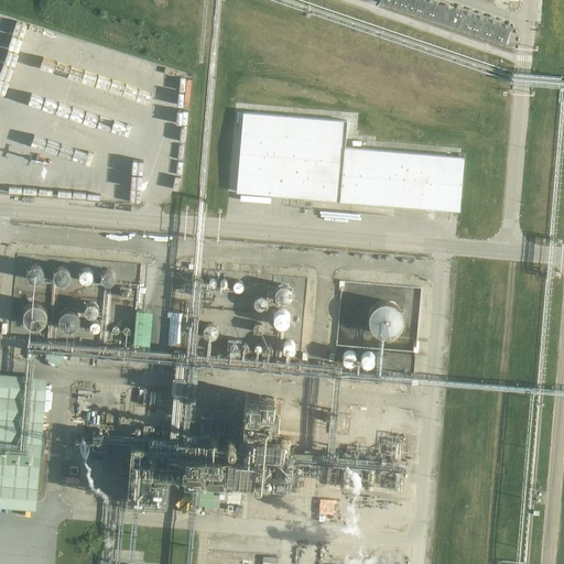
[(423,0),(381,0),(381,2),(507,44),(511,30),(423,0)]
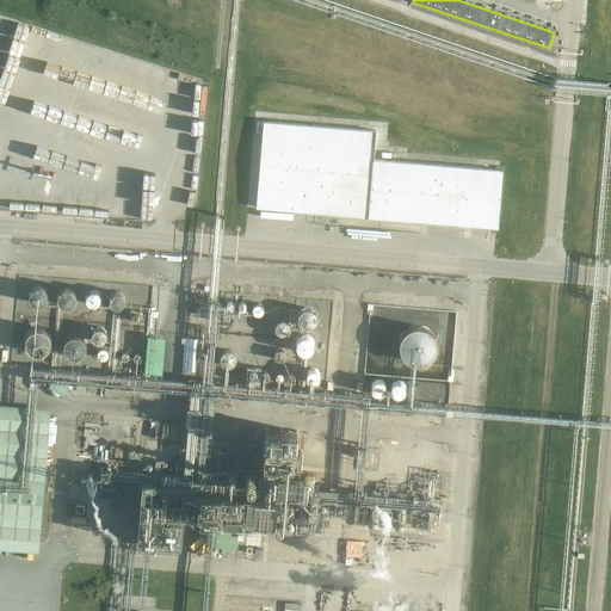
[(17,41),(44,48),(50,29),(22,22),(17,41)]
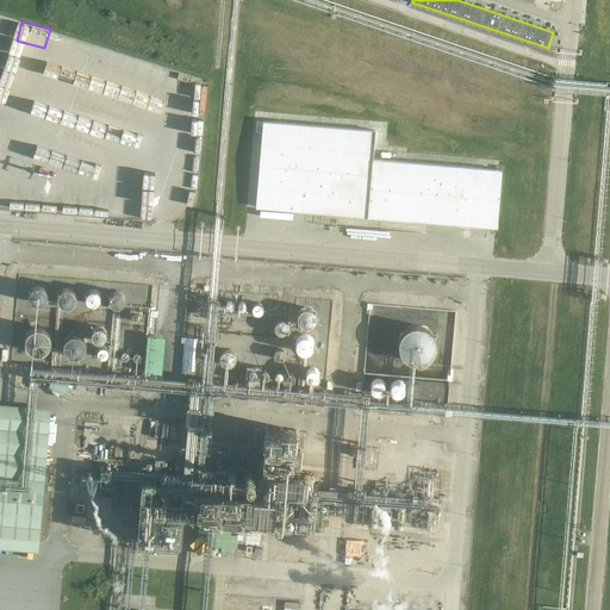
[(53,143),(91,156),(86,149),(95,142),(103,144),(95,135),(98,132),(103,135),(105,128),(110,125),(113,130),(114,130),(110,144),(131,151),(116,129),(136,136),(132,130),(143,123),(118,114),(122,105),(125,111),(128,105),(123,103),(125,99),(74,81),(57,128),(63,130),(61,135),(57,129),(53,143)]
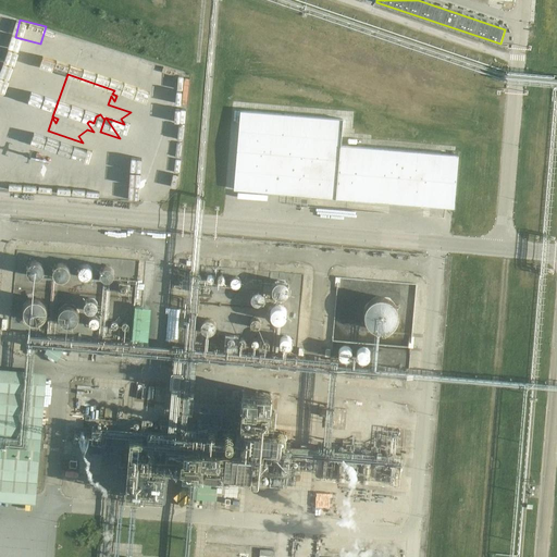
[(296,196),(456,207),(459,156),(341,145),(343,120),(287,114),(240,111),(234,189),(267,193),(296,196)]
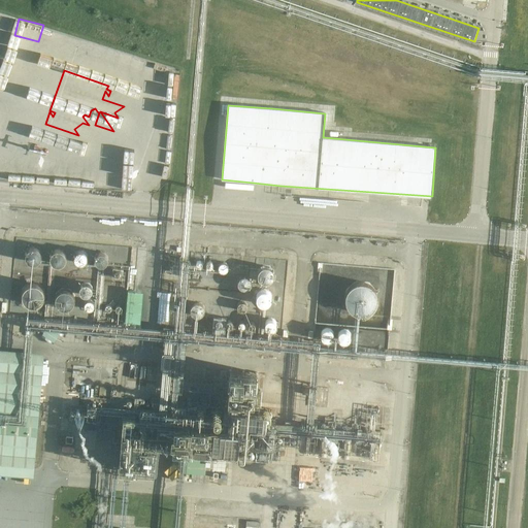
[(41,171),(41,182),(127,187),(128,171),(100,169),(100,173),(86,172),(86,169),(72,168),(72,173),(56,172),(56,171),(41,171)]
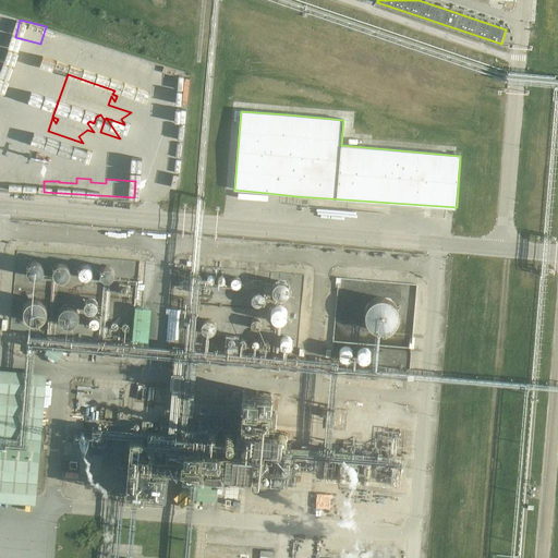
[(46,259),(32,259),(32,275),(47,274),(46,259)]
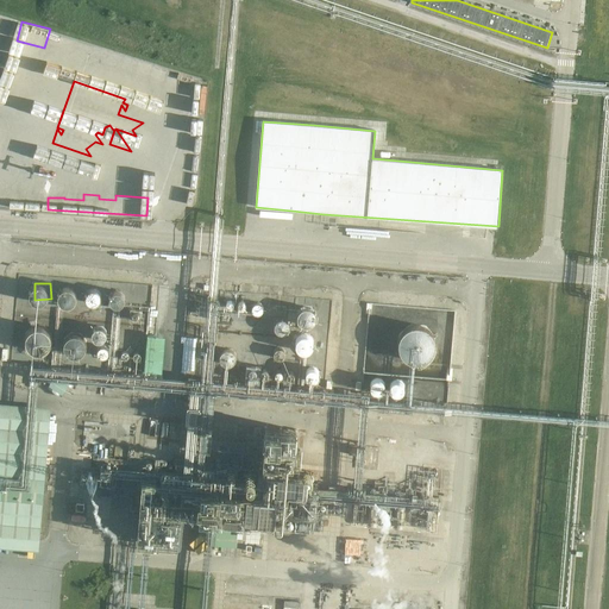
[(74,284),(62,290),(69,302),(81,296),(74,284)]
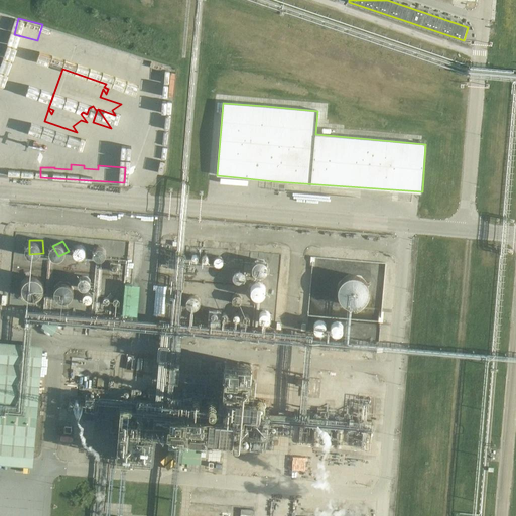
[(79,255),(88,254),(87,244),(78,245),(79,255)]
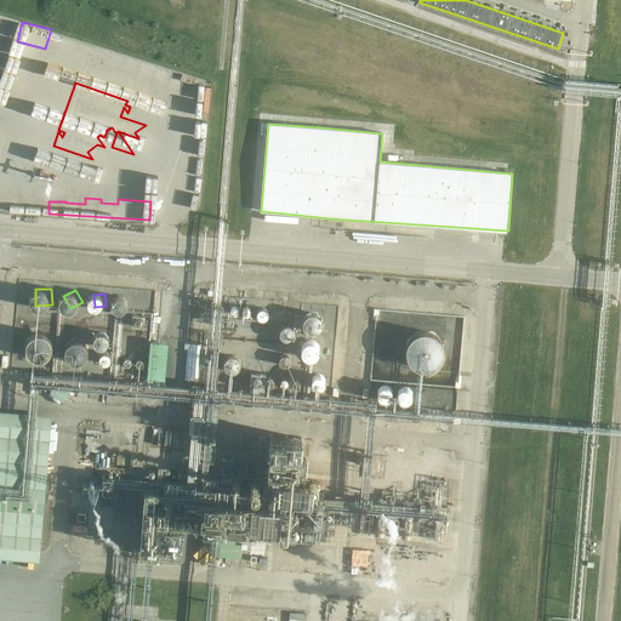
[(311,328),(324,328),(325,312),(311,312),(311,328)]
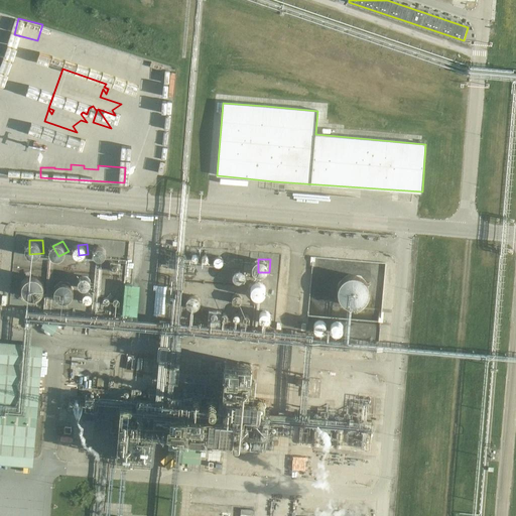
[(375,281),(351,270),(341,295),(365,305),(375,281)]
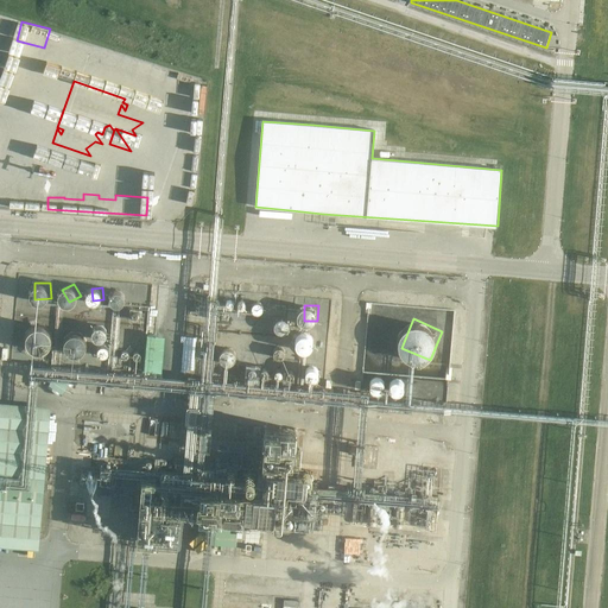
[(54,346),(54,325),(32,325),(31,346),(54,346)]
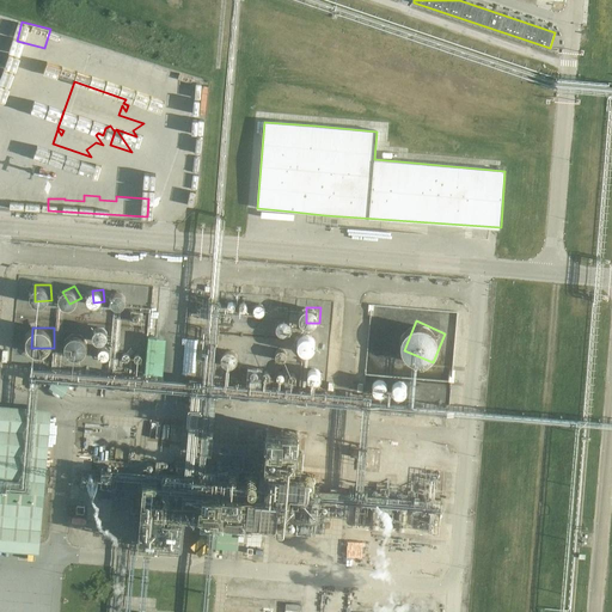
[(318,334),(304,334),(304,352),(319,352),(318,334)]
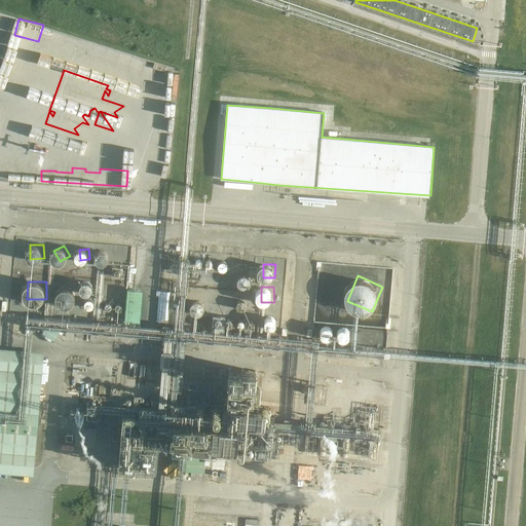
[(75,288),(60,288),(60,302),(75,302),(75,288)]
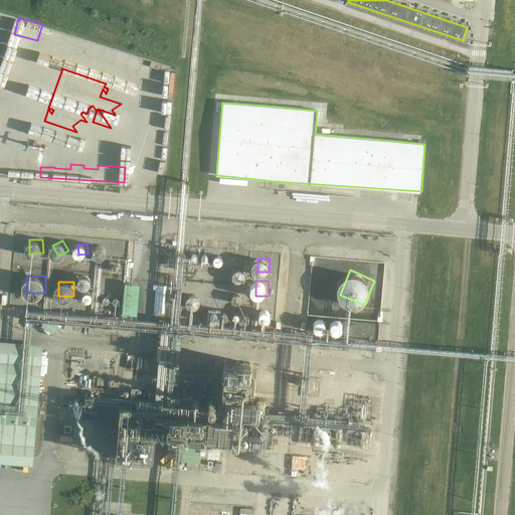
[(142,287),(127,286),(125,317),(139,318),(142,287)]
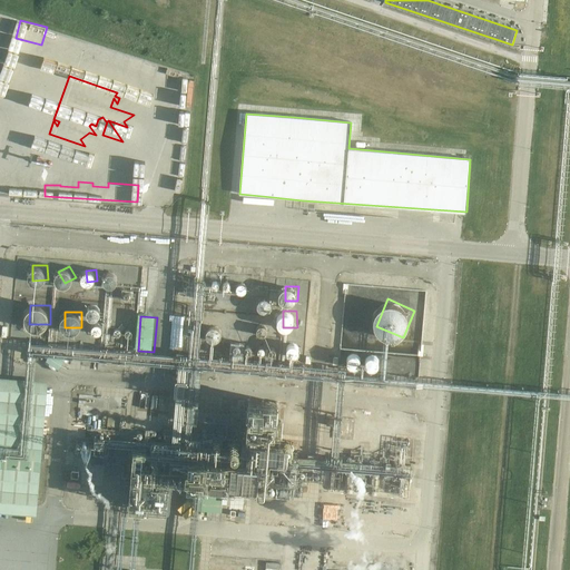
[(377,344),(384,349),(390,338),(383,334),(377,344)]
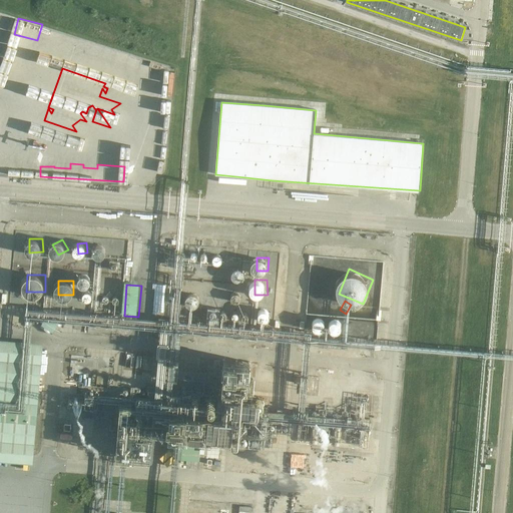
[(41,355),(0,351),(0,451),(32,454),(41,355)]
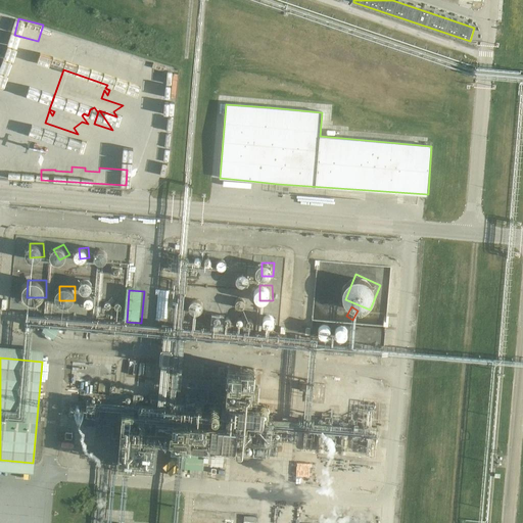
[(101,398),(85,396),(83,418),(99,419),(101,398)]
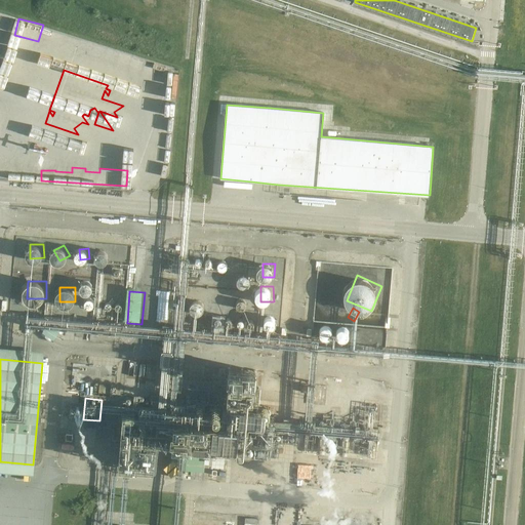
[(138,441),(269,453),(272,419),(140,408),(138,441)]
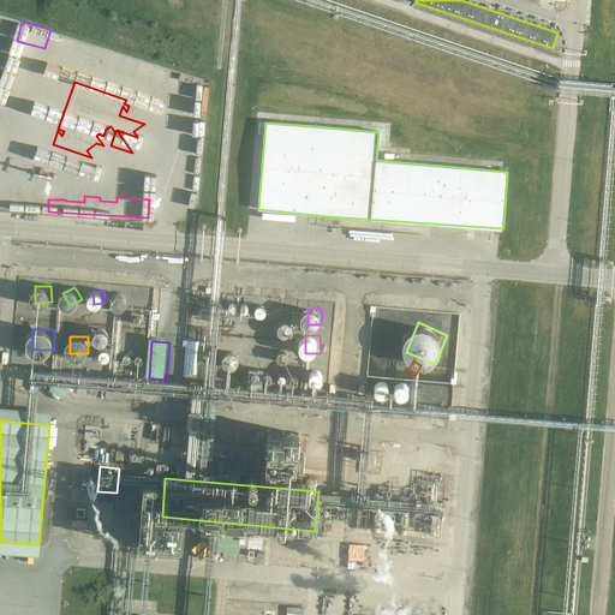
[(353,533),(428,539),(431,503),(357,496),(353,533)]
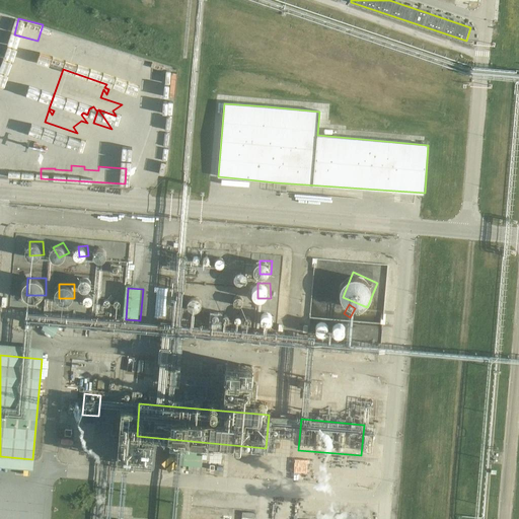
[(195,508),(194,518),(206,518),(207,508),(195,508)]
